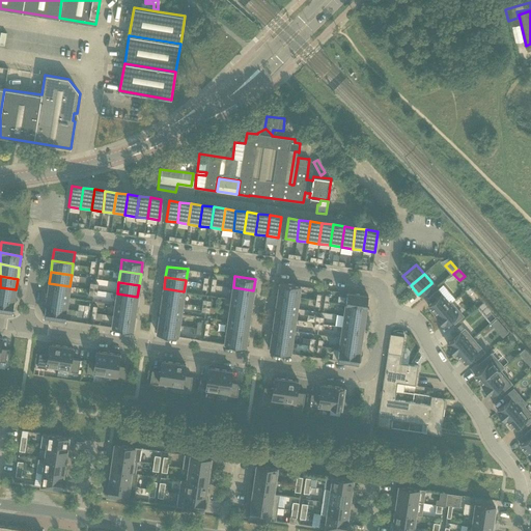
[(48,295),(68,298),(70,286),(49,283),(48,295)]
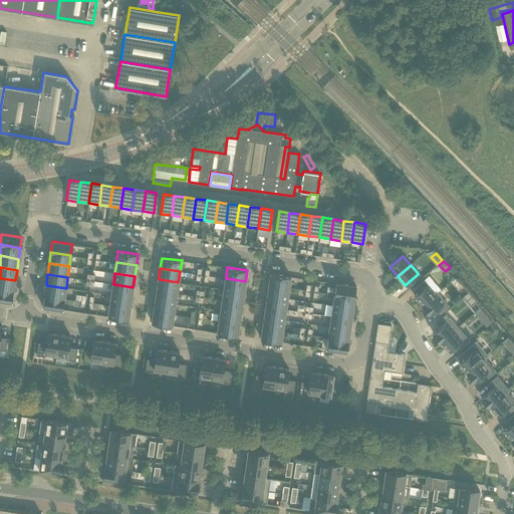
[(269,284),(289,287),(290,277),(270,274),(269,284)]
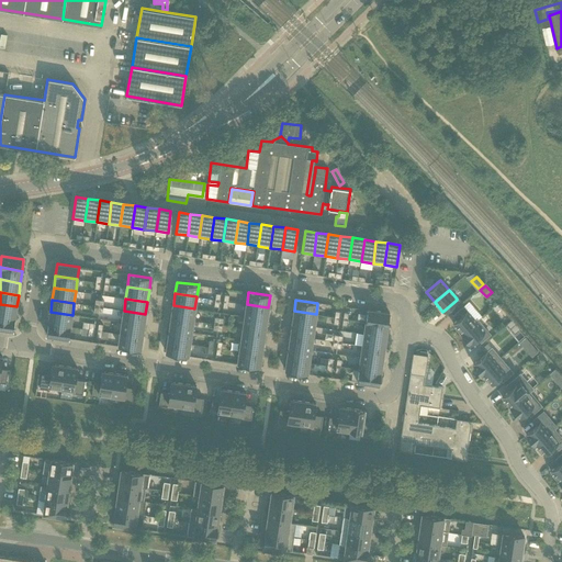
[(0,316),(14,318),(17,306),(0,304),(0,316)]
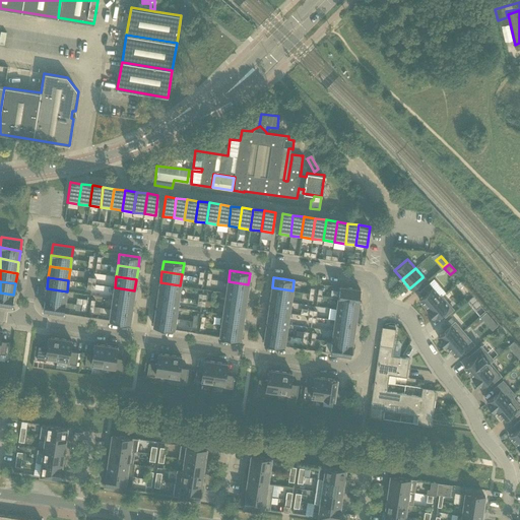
[(248,284),(229,281),(226,293),(247,296),(248,284)]
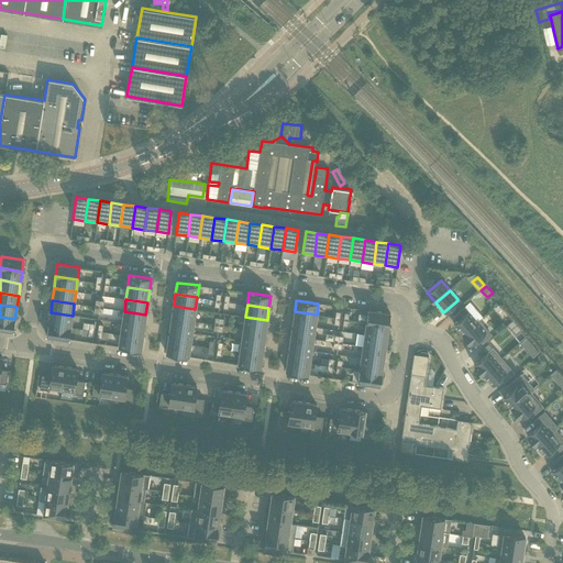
[(195,309),(174,306),(172,318),(194,321),(195,309)]
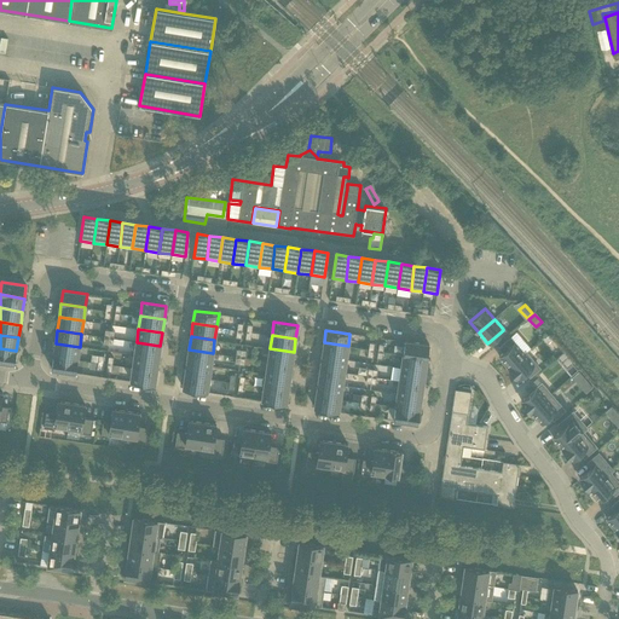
[(524,354),(526,352),(524,353),(510,337),(498,347),(503,352),(503,353),(499,357),(508,366),(508,368),(524,354)]
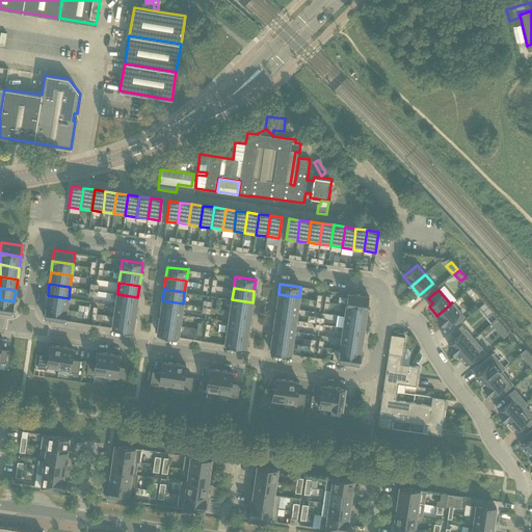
[(346,304),(367,308),(369,296),(348,293),(346,304)]
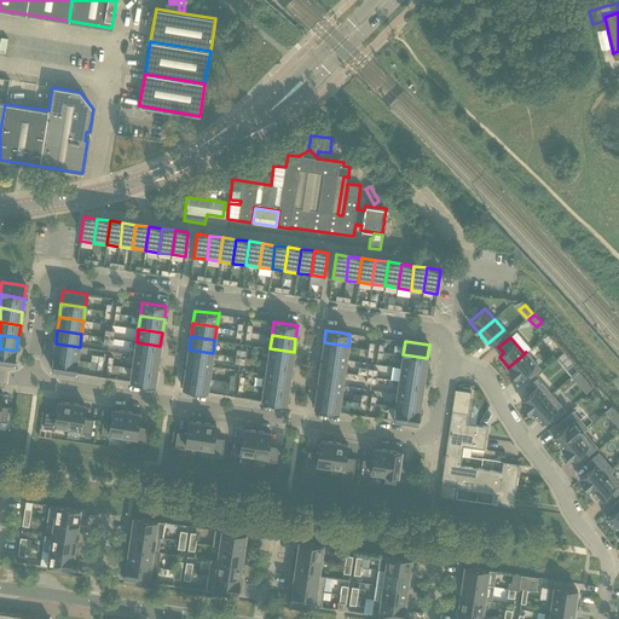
[(134,356),(158,358),(160,346),(137,342),(134,356)]
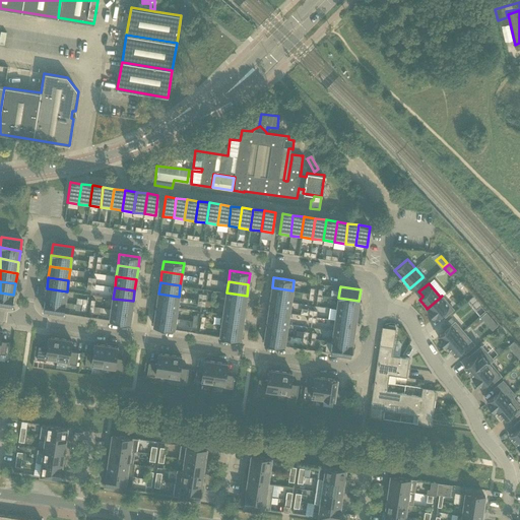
[(293,290),(272,287),(270,299),(290,302),(293,290)]
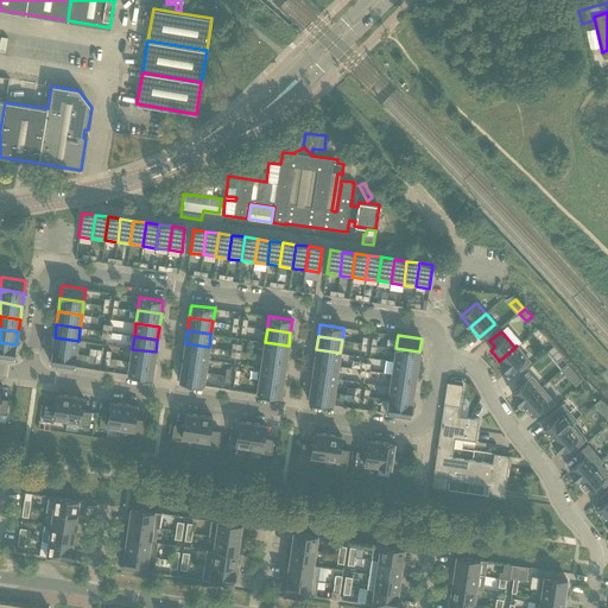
[(52,350),(76,354),(78,341),(55,337),(52,350)]
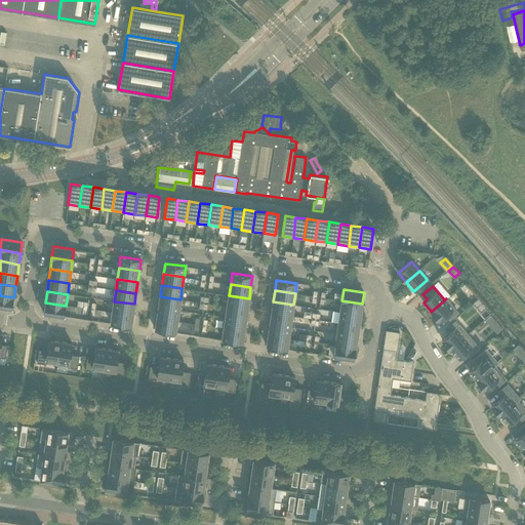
[(13,297),(0,295),(0,307),(12,309),(13,297)]
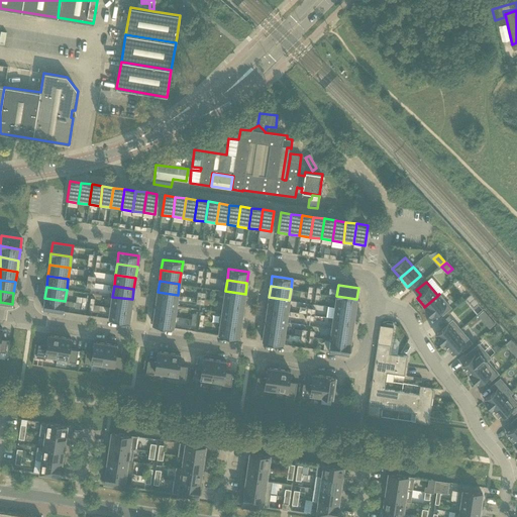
[(223,302),(243,305),(245,294),(225,291),(223,302)]
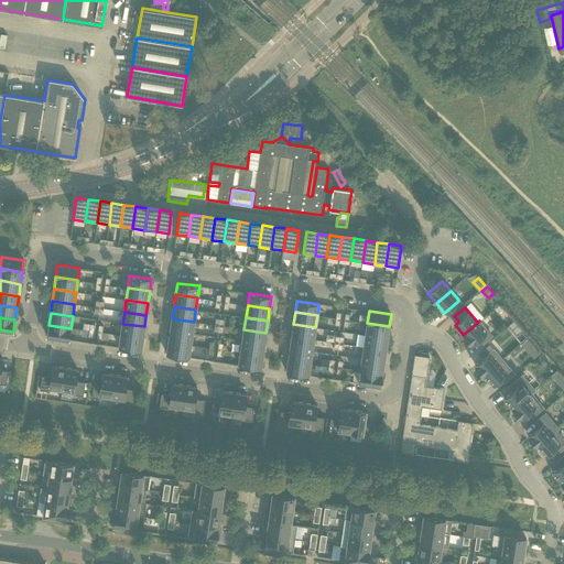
[(170,331),(192,334),(194,322),(172,318),(170,331)]
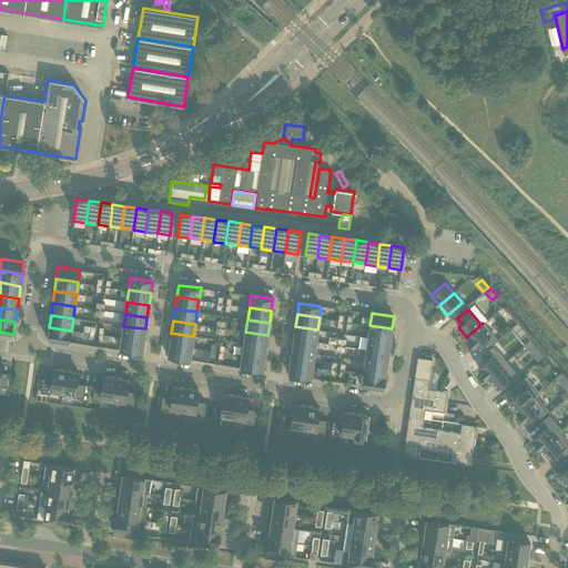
[(483,323),(480,325),(466,337),(473,344),(475,347),(479,344),(484,348),(496,338),(483,323)]
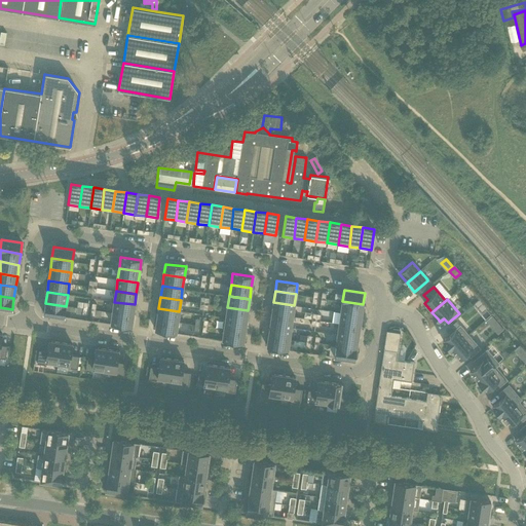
[(363,304),(342,301),(341,312),(362,315),(363,304)]
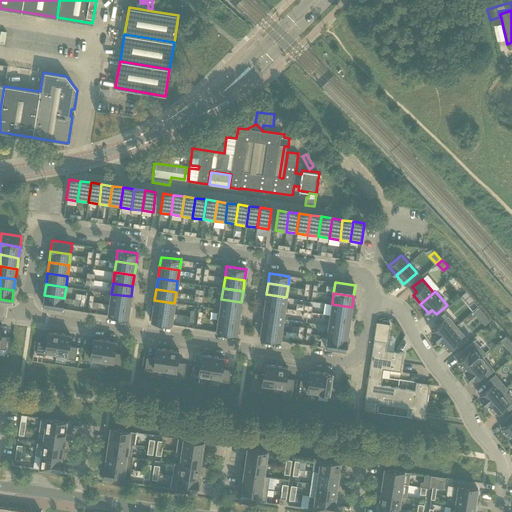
[(109,304),(129,307),(131,296),(111,294),(109,304)]
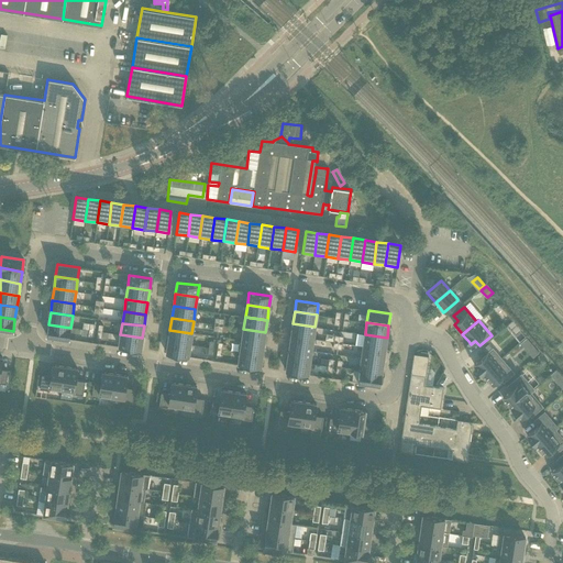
[(291,335),(313,339),(315,327),(293,323),(291,335)]
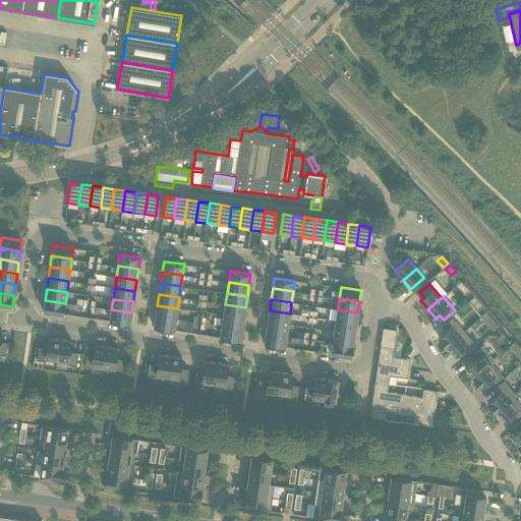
[(65,303),(45,300),(43,311),(63,314),(65,303)]
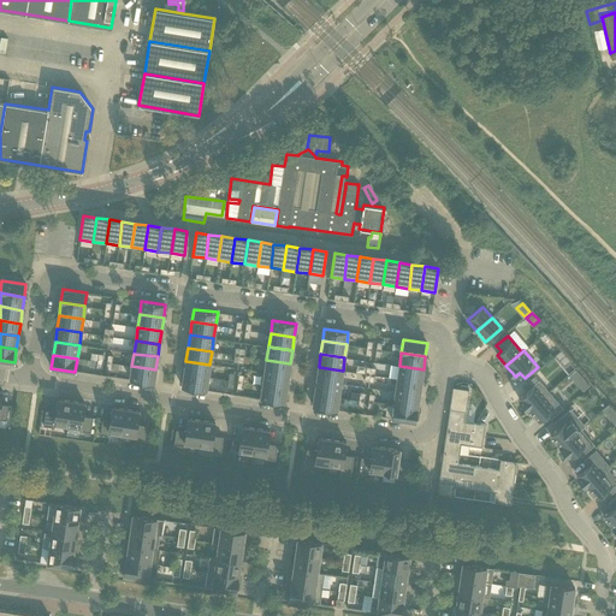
[(265,373),(289,377),(290,363),(266,360),(265,373)]
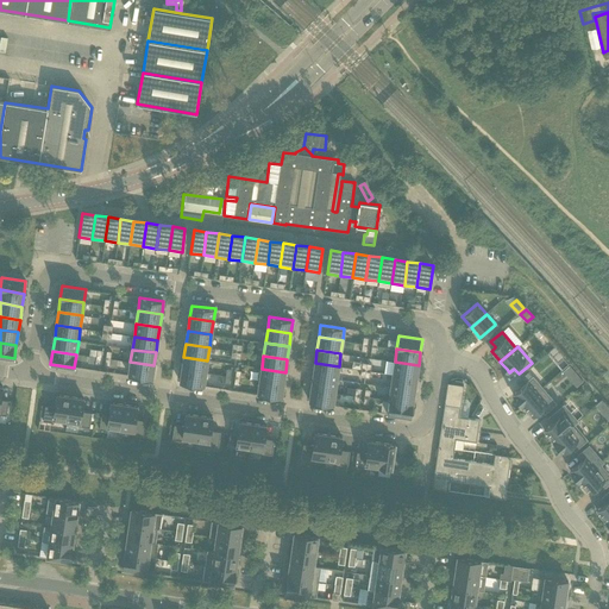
[(207,360),(183,357),(182,370),(206,374),(207,360)]
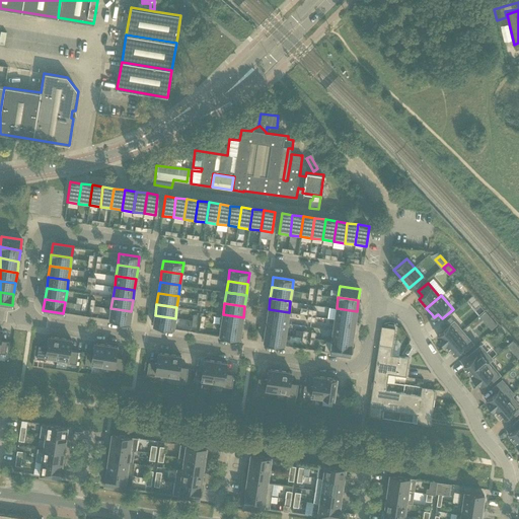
[(131,311),(110,308),(109,319),(130,322),(131,311)]
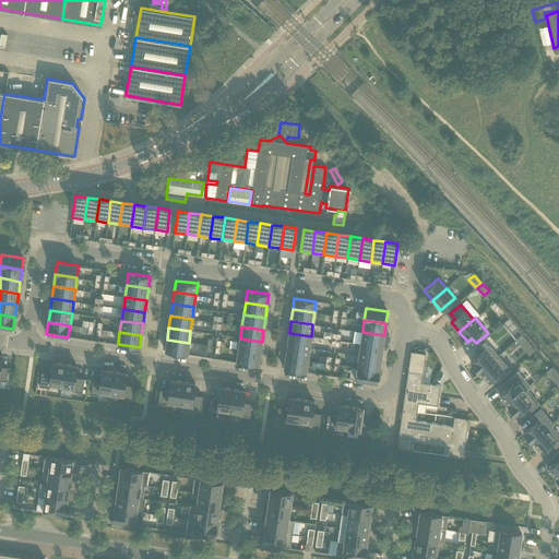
[(384,335),(363,332),(360,344),(382,347),(384,335)]
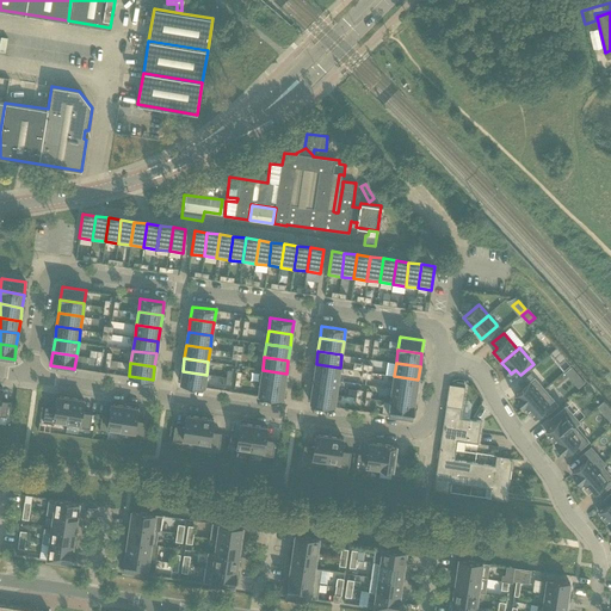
[(314,377),(338,381),(340,368),(316,364),(314,377)]
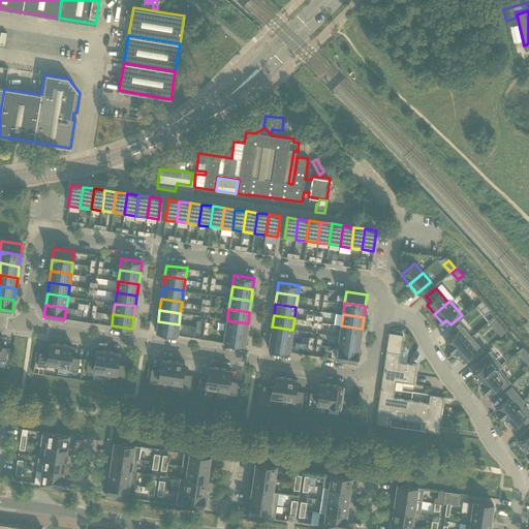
[(225,332),(246,334),(248,323),(227,320),(225,332)]
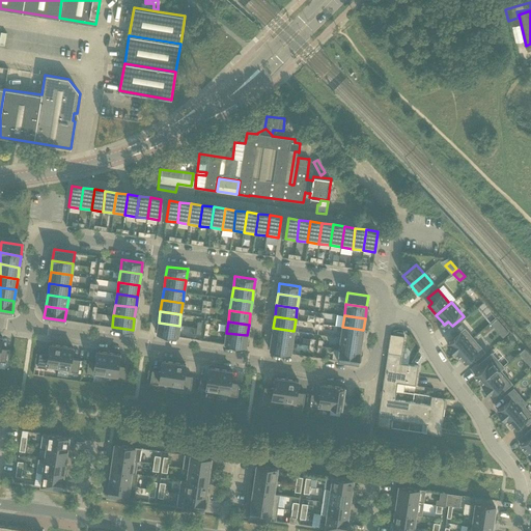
[(179,326),(159,323),(157,334),(177,337),(179,326)]
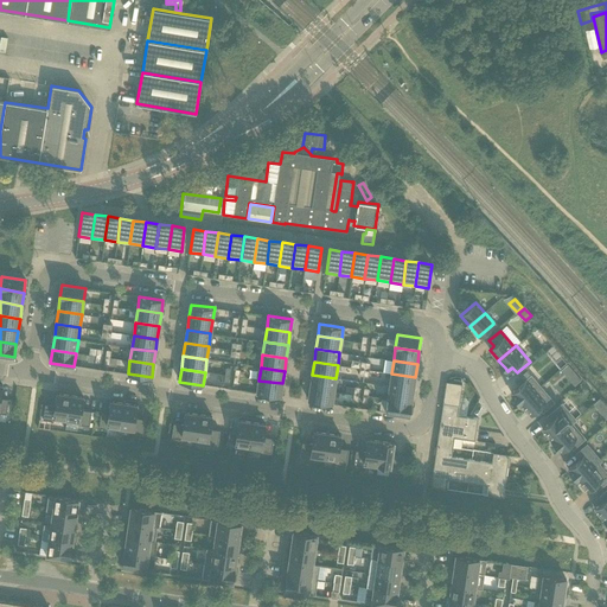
[(415,377),(391,374),(389,387),(413,390),(415,377)]
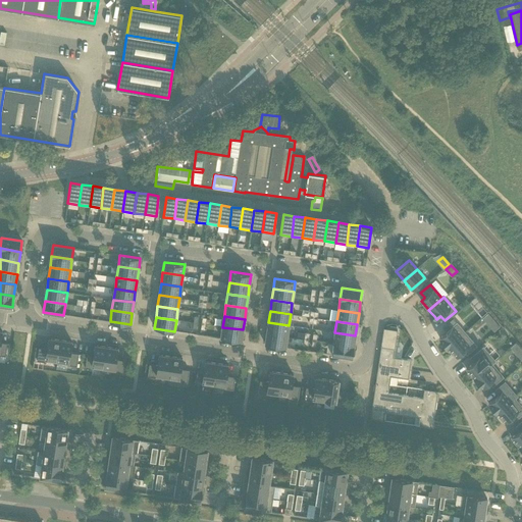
[(266,333),(286,336),(289,325),(268,322),(266,333)]
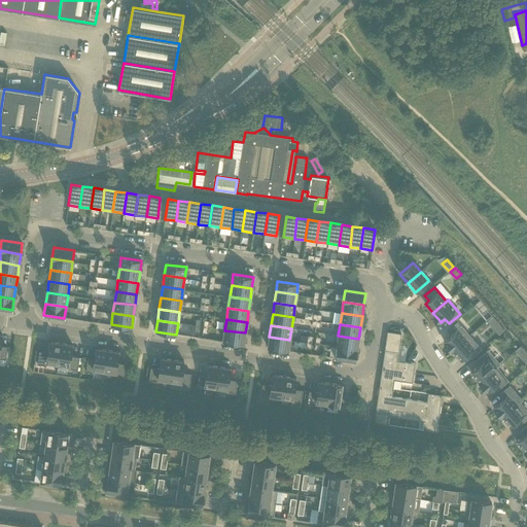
[(465,340),(469,336),(461,326),(457,330),(444,342),(452,351),(465,340)]
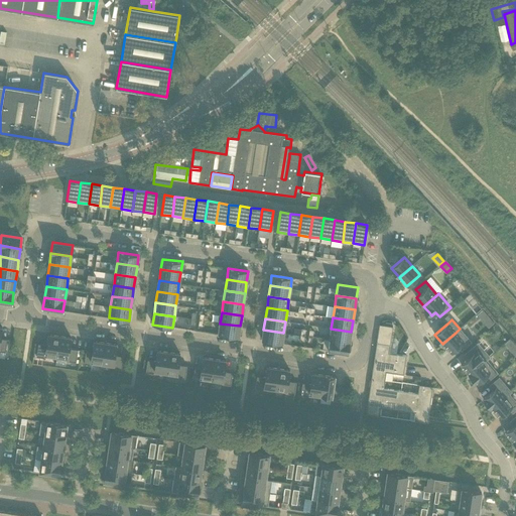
[(240,326),(220,324),(218,334),(238,337),(240,326)]
